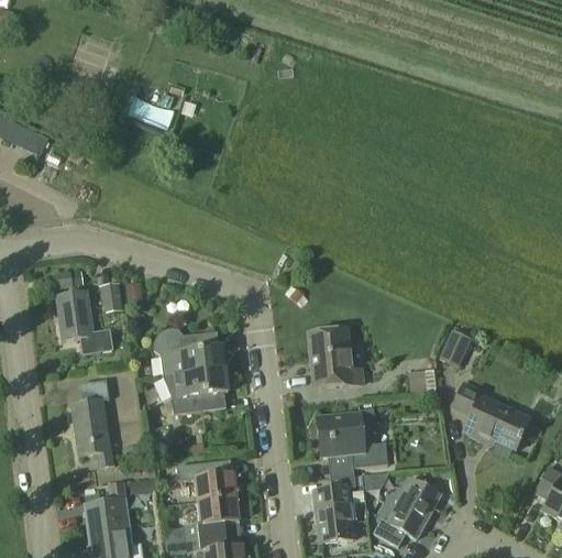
[(173,83),(171,90),(183,94),(185,87),(173,83)]
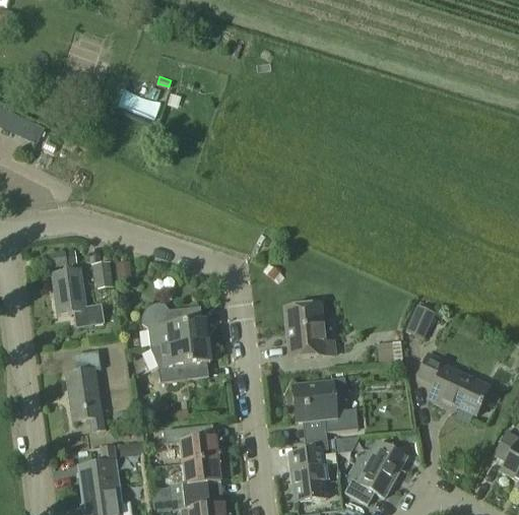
[(0,104),(0,133),(21,143),(33,118),(0,104)]
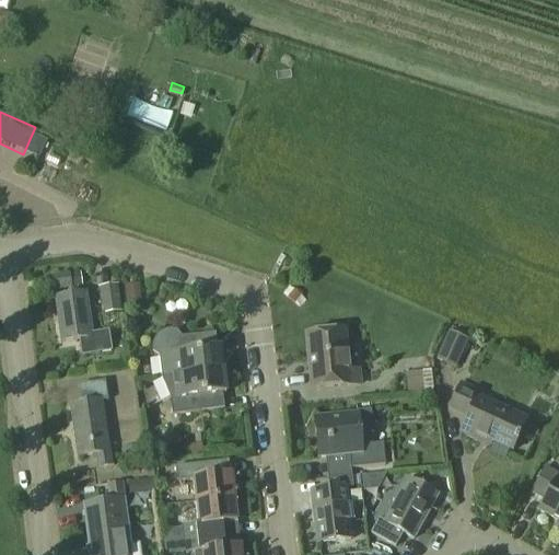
[(70,270),(53,273),(55,286),(71,284),(82,281),(81,269),(70,272),(70,270)]
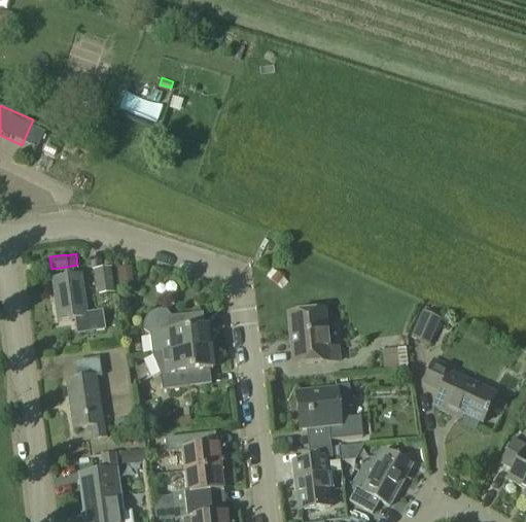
[(131,264),(117,266),(121,289),(134,287),(131,264)]
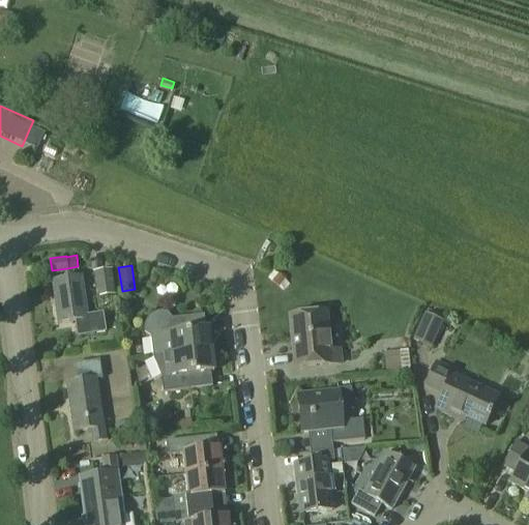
[(98,294),(115,291),(112,266),(95,269),(98,294)]
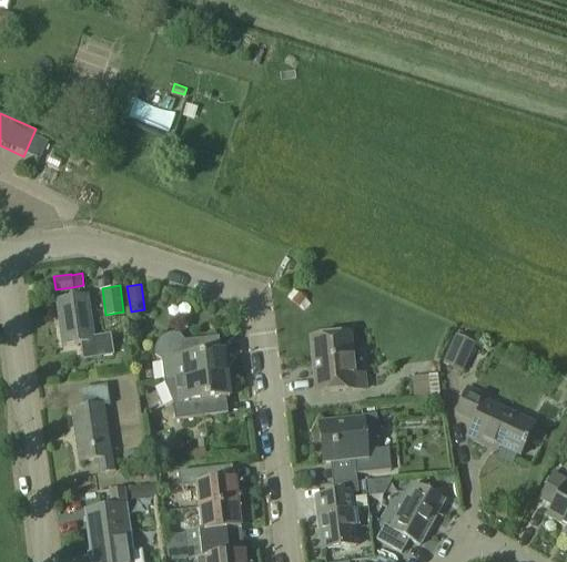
[(81,340),(84,356),(113,351),(110,333),(94,335),(88,293),(56,297),(63,343),(81,340)]
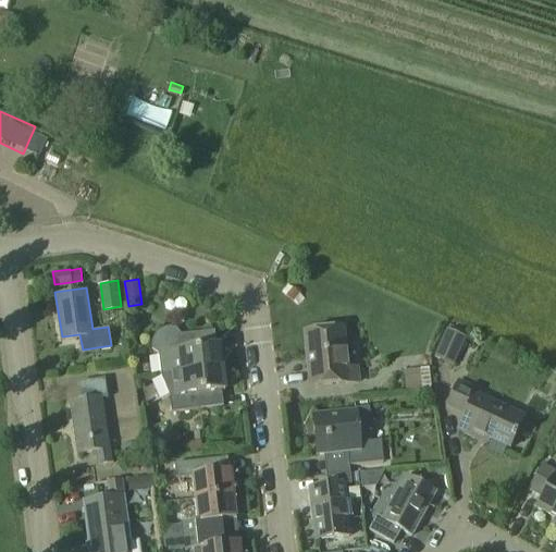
[(152,339),(152,342),(152,346),(159,351),(161,372),(223,365),(220,343),(217,344),(195,346),(193,331),(182,332),(177,326),(173,324),(170,324),(165,324),(162,327),(159,329),(156,331),(153,334),(152,339)]
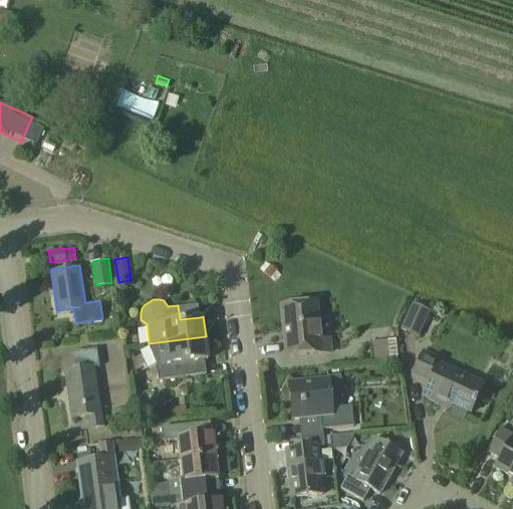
[(286,353),(331,349),(330,336),(321,337),(317,300),(281,303),(286,353)]
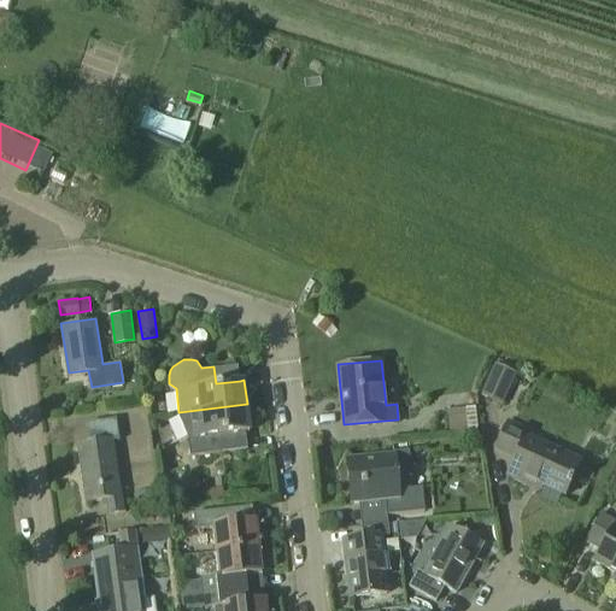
[(503,401),(516,370),(497,362),(482,392),(503,401)]
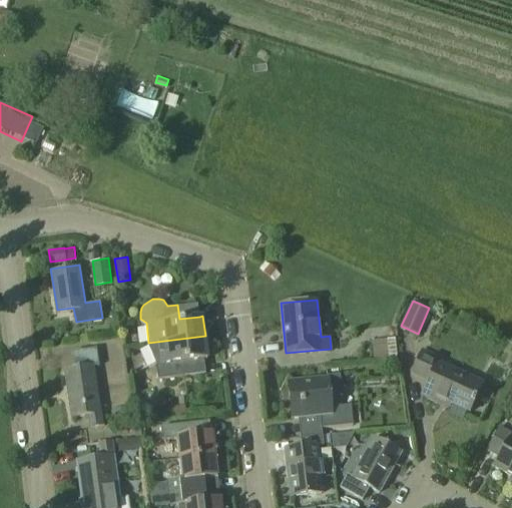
[(207,356),(205,336),(148,343),(156,361),(158,377),(185,374),(183,359),(207,356)]
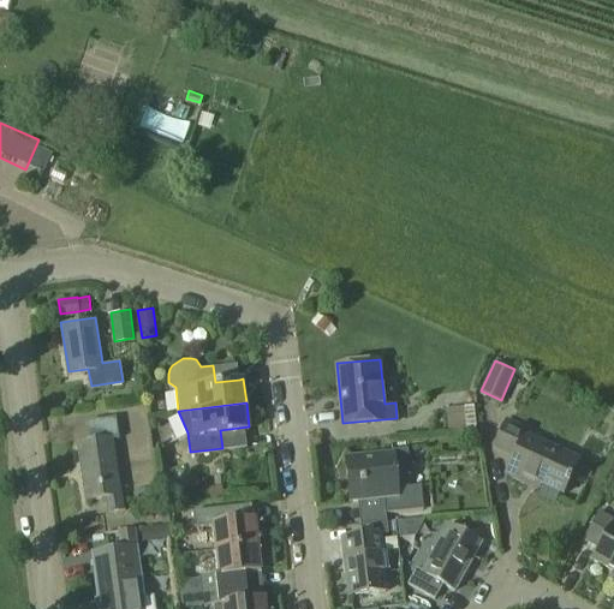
[(475,402),(447,405),(449,428),(476,424),(475,402)]
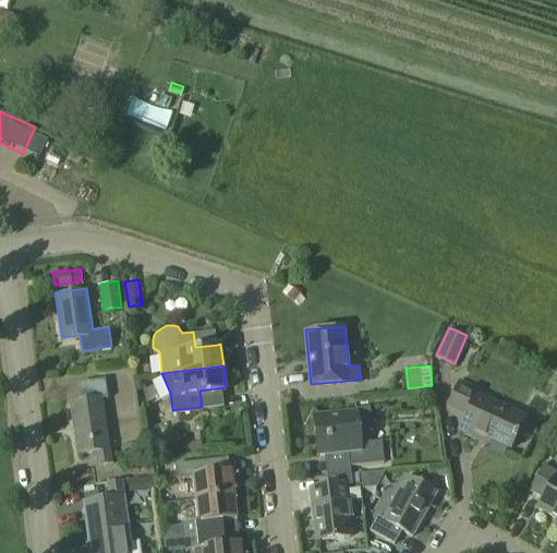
[(101,397),(108,396),(105,376),(80,380),(82,398),(71,400),(79,452),(97,449),(99,463),(110,460),(101,397)]
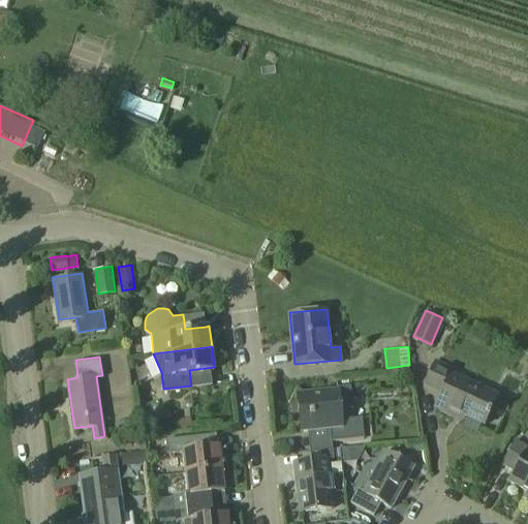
[(489,410),(497,393),(452,372),(454,368),(435,360),(426,381),(442,390),(437,400),(486,422),(490,411),(489,410)]
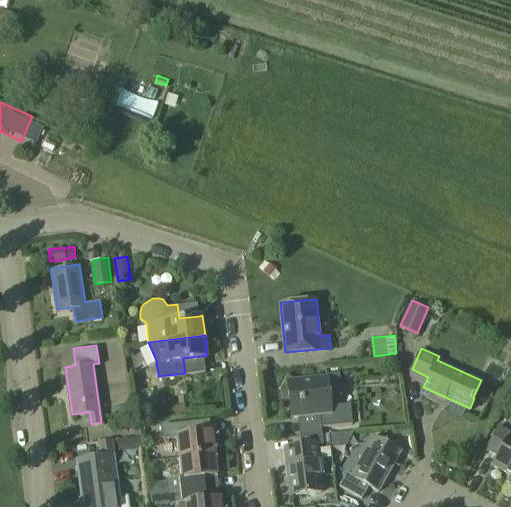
[(327,375),(288,379),(292,415),(319,412),(321,425),(352,422),(350,402),(331,404),(329,392),(341,391),(339,371),(327,372),(327,375)]
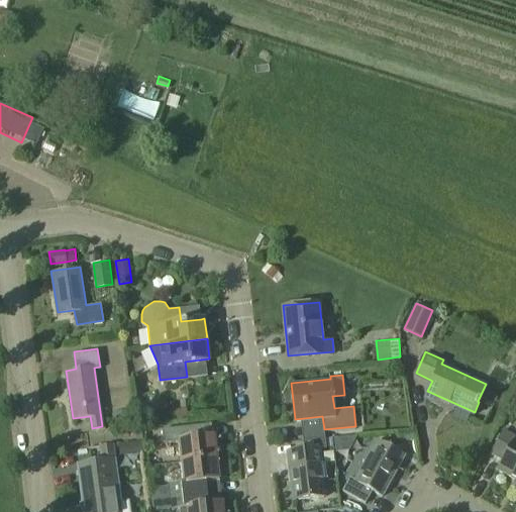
[(181,406),(171,407),(171,415),(189,413),(188,405),(186,405),(181,406)]
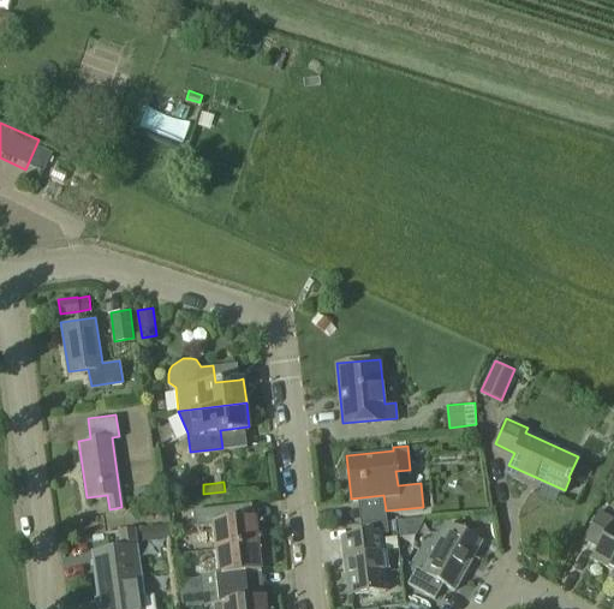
[(155,485),(135,488),(136,495),(148,494),(149,505),(156,505),(155,485)]
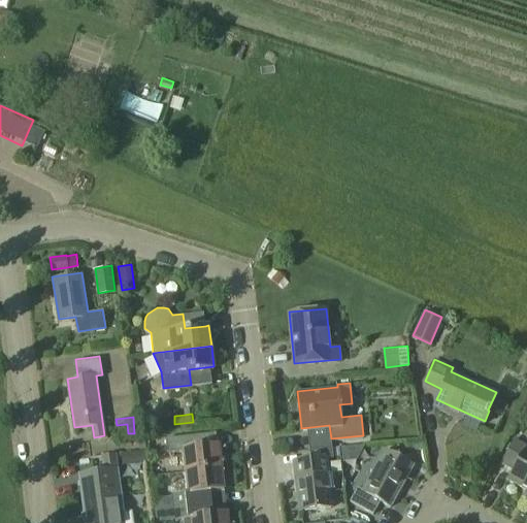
[(203,432),(166,436),(166,437),(168,449),(183,448),(185,470),(222,465),(219,443),(218,444),(204,445),(203,432)]
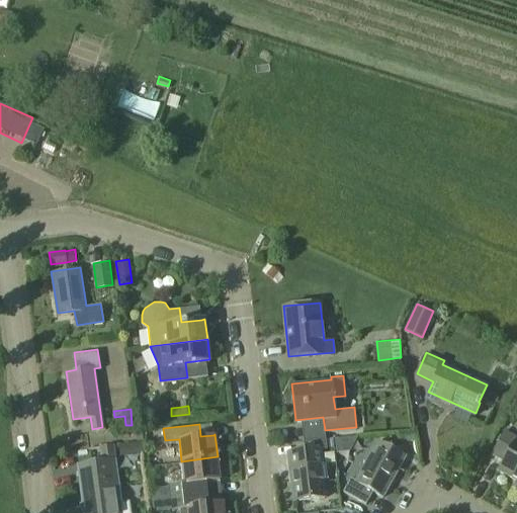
[(516,439),(515,439),(516,437),(516,434),(505,428),(492,451),(504,458),(498,468),(516,479),(516,439)]
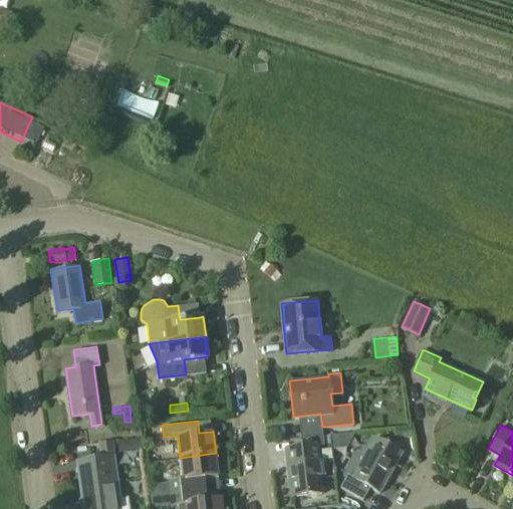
[(411,427),(396,428),(397,436),(411,435),(411,427)]
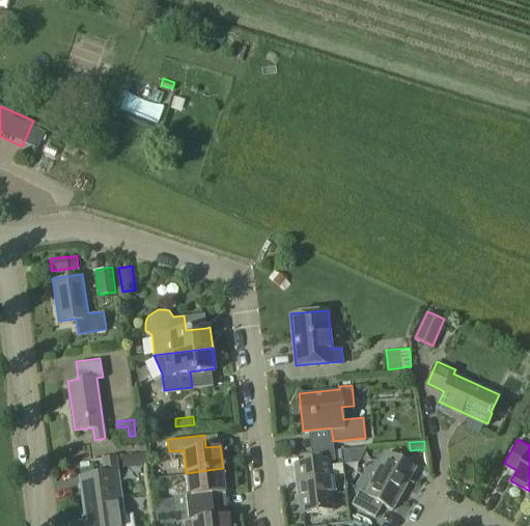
[(313,461),(296,463),(302,511),(333,508),(327,460),(336,459),(335,457),(334,448),(311,450),(313,461)]
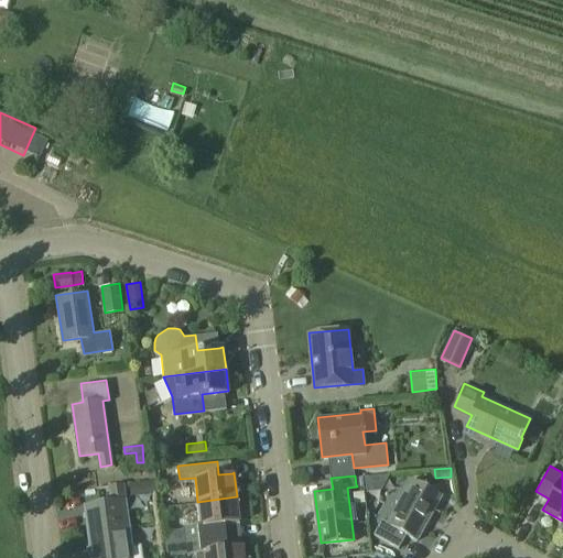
[(158,478),(130,481),(131,493),(159,490),(158,478)]
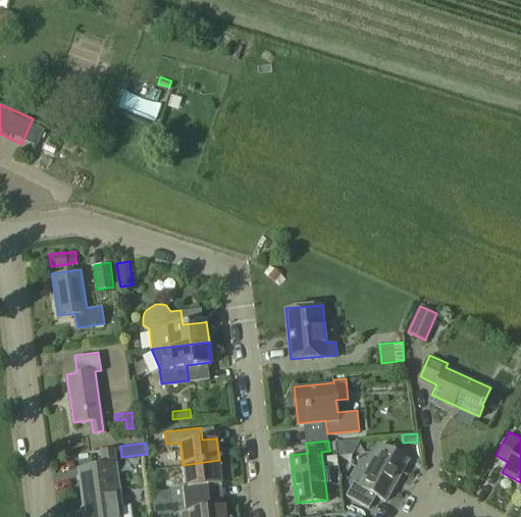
[(386,499),(409,459),(380,443),(359,482),(354,479),(346,493),(369,506),(376,494),(386,499)]
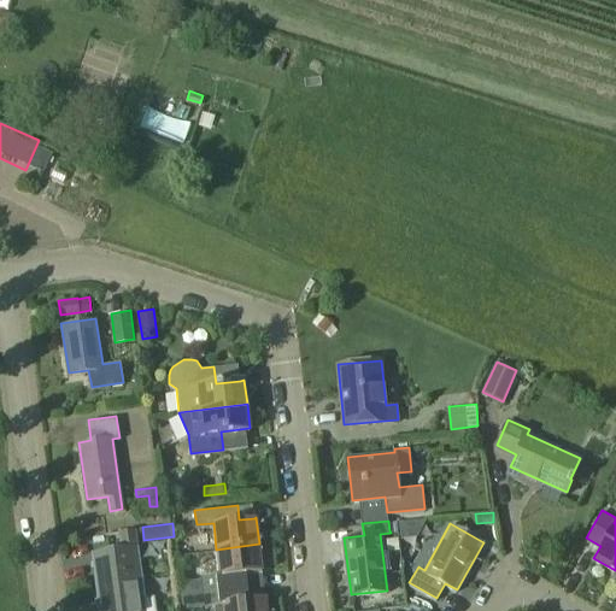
[(123,548),(94,552),(101,610),(154,610),(153,597),(144,598),(135,528),(121,530),(123,548)]
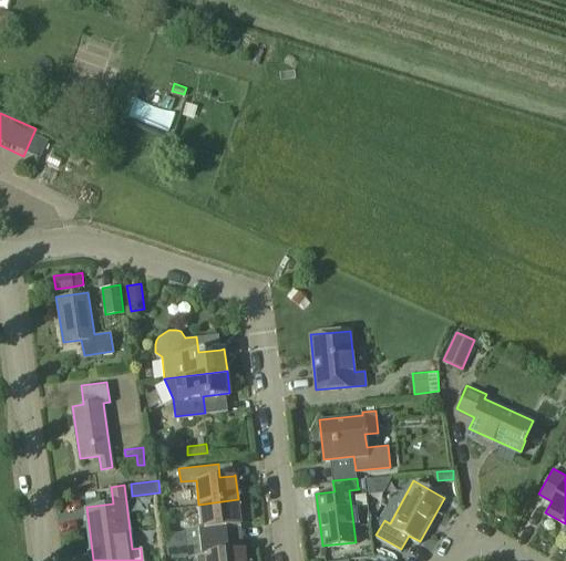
[(187,542),(222,539),(219,527),(242,525),(238,499),(198,505),(202,528),(186,530),(187,542)]
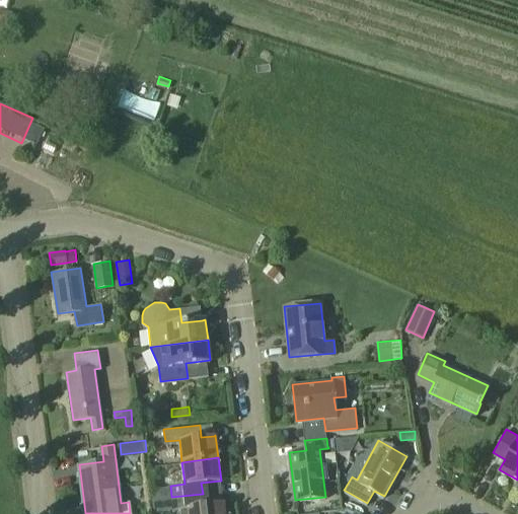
[(159,465),(151,466),(152,478),(160,476),(159,465)]
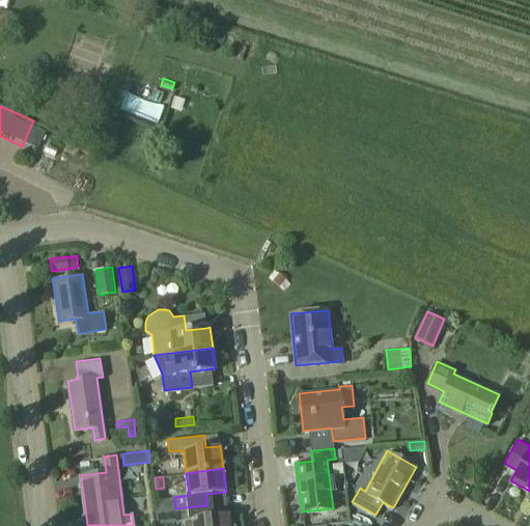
[(207,505),(175,508),(176,520),(185,520),(185,525),(229,525),(228,514),(208,517),(207,505)]
